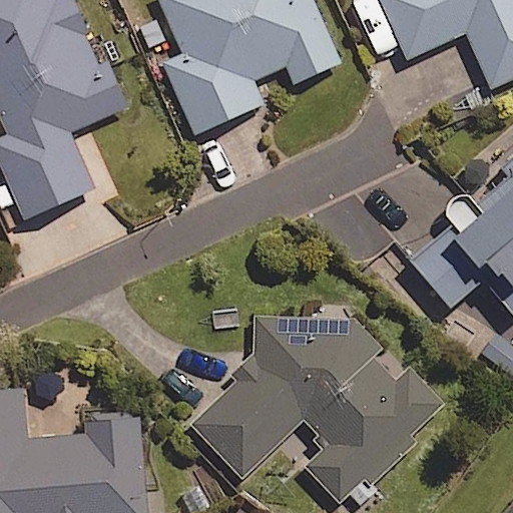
[(0,0),(0,106),(12,132),(0,137),(0,155),(29,216),(96,185),(70,131),(126,105),(77,0),(0,0)]
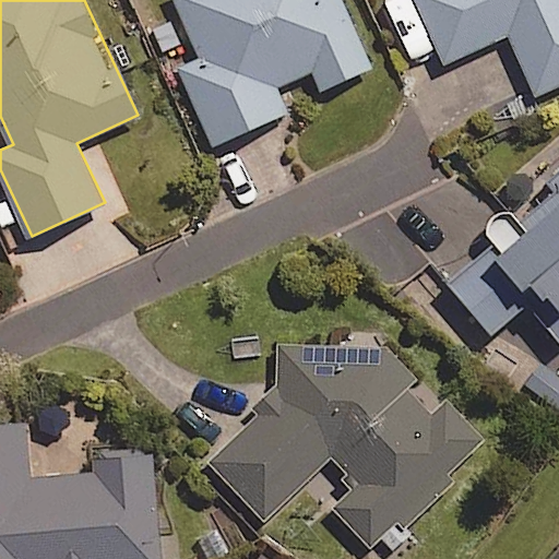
[(369,67),(339,0),(173,0),(198,56),(176,66),(212,144),(285,111),(273,86),(310,70),(319,90),(369,67)]
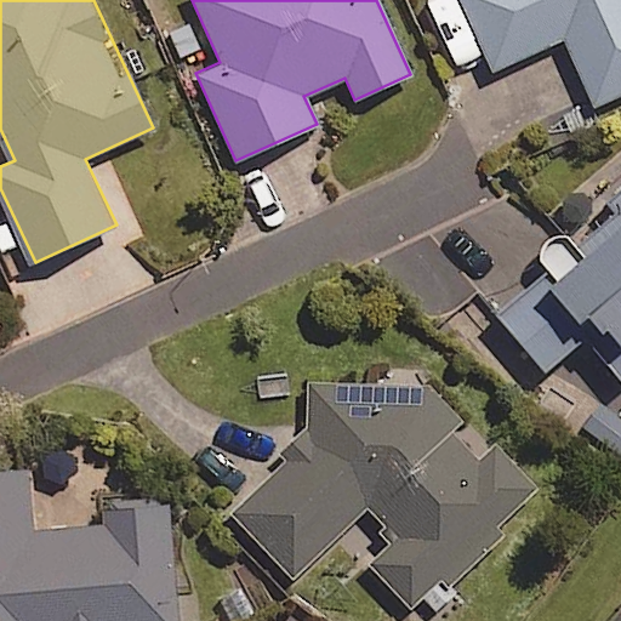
[(620,0),(451,0),(429,11),(459,73),(485,61),(490,72),(562,38),(594,107),(620,95),(620,0)]
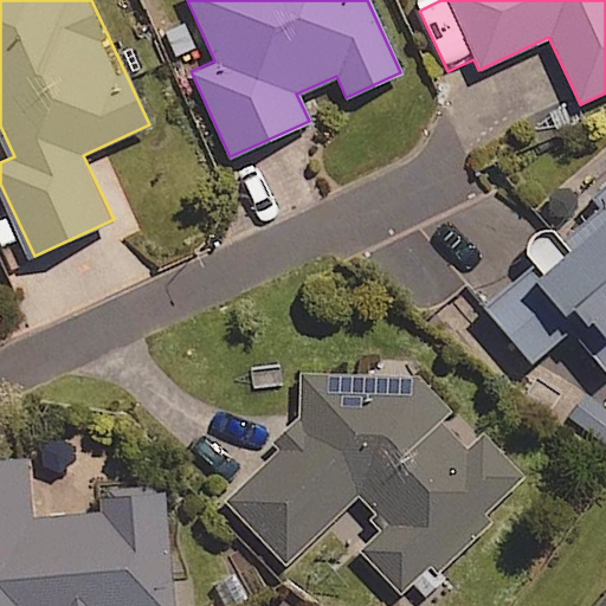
[(605,197),(558,236),(545,231),(532,236),(524,247),(528,260),(479,300),(530,362),(571,330),(605,374),(605,197)]
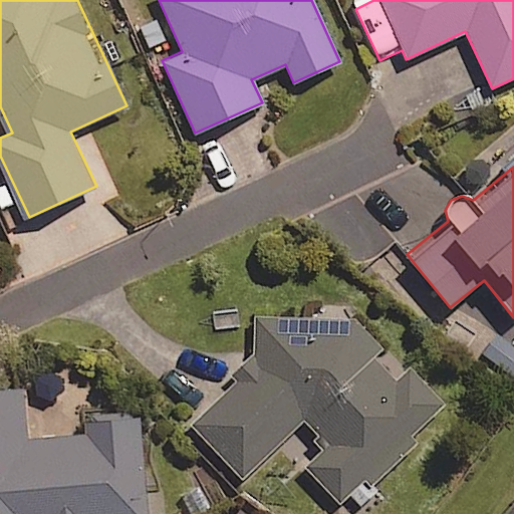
[(312,345),(288,321),(189,418),(247,477),(307,418),(333,445),(310,468),(349,508),(450,411),(411,370),(405,376),(381,353),(387,348),(349,309),(312,345)]
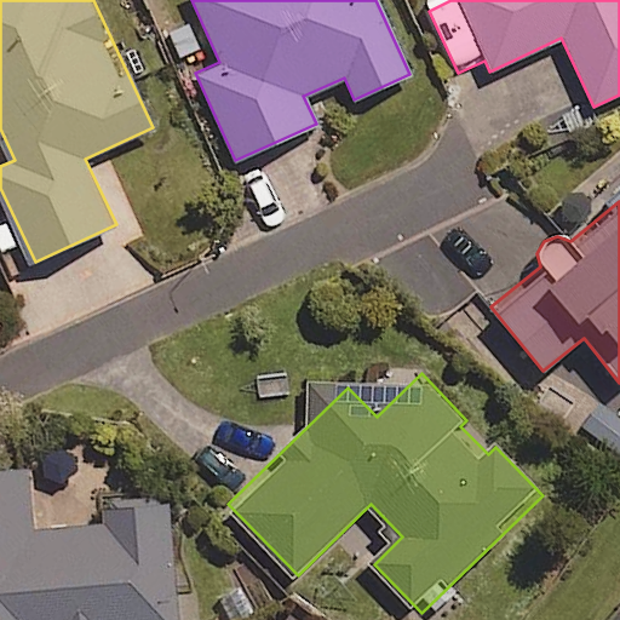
[(619,418),(598,402),(580,425),(619,454),(619,418)]
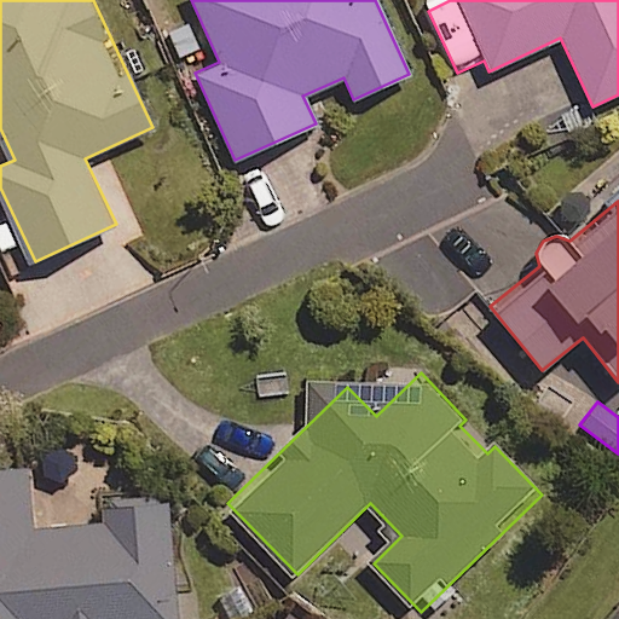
[(181,618),(172,496),(103,501),(104,522),(38,527),(33,464),(0,467),(0,618),(181,618)]
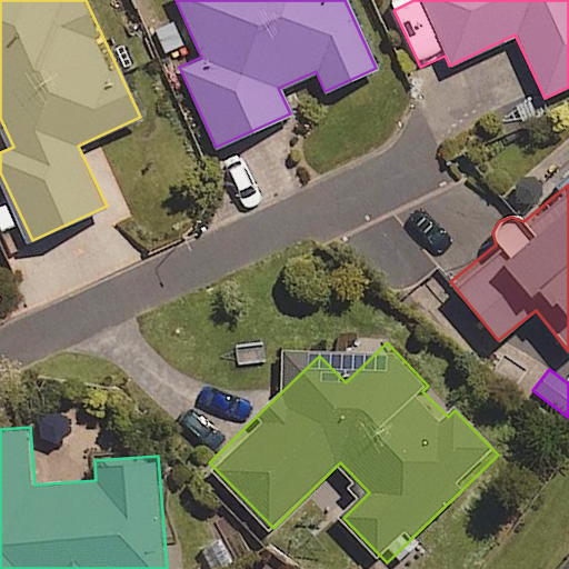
All buildings are outlined.
